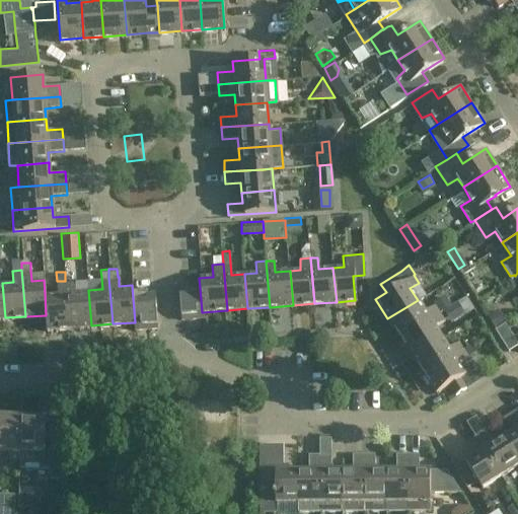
[(75,291),(74,280),(67,281),(70,326),(91,325),(88,290),(75,291)]
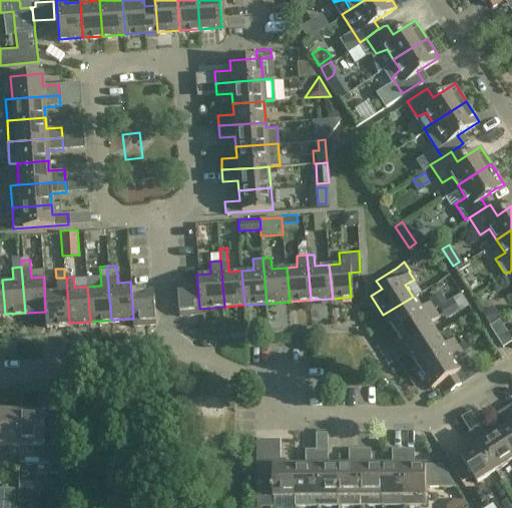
[(44,290),(45,312),(46,325),(69,323),(66,278),(64,278),(56,278),(57,289),(44,290)]
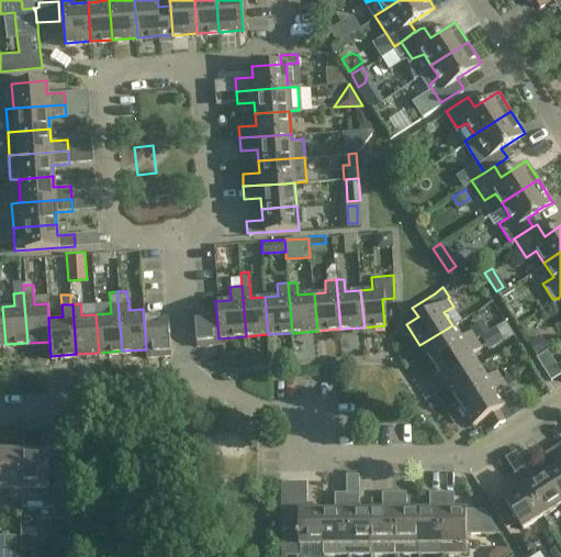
[(219,338),(216,312),(202,313),(201,307),(192,308),(194,346),(220,344),(219,338)]
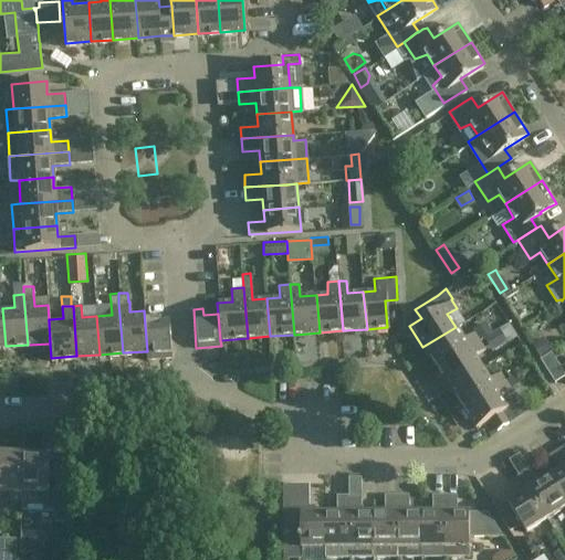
[(171,345),(171,344),(171,341),(171,339),(169,316),(159,316),(160,324),(145,325),(147,351),(147,357),(173,355),(171,345)]
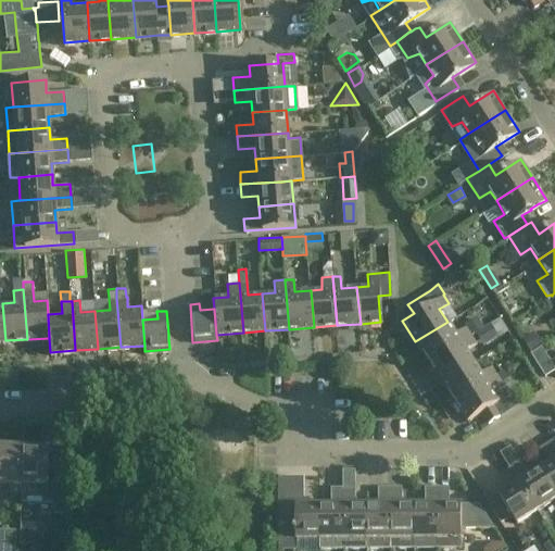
[(471,330),(482,323),(477,312),(465,318),(471,330)]
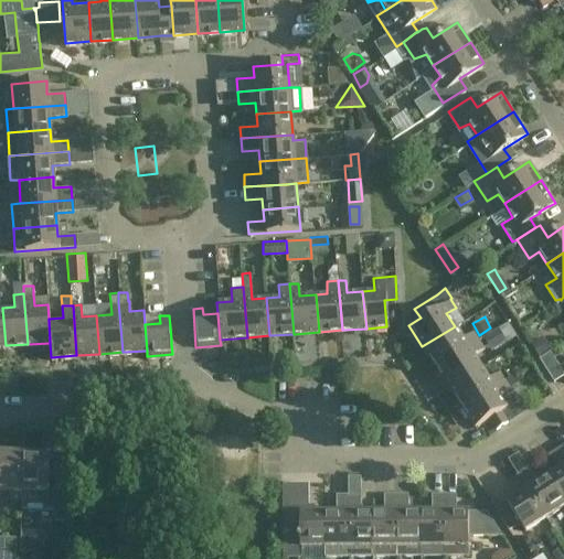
[(455,326),(422,346),(434,366),(477,340),(471,331),(461,337),(455,326)]
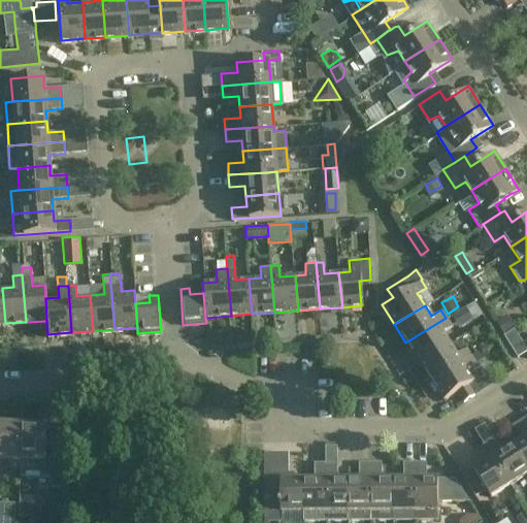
[(496,319),(504,332),(504,331),(514,326),(506,313),(496,319)]
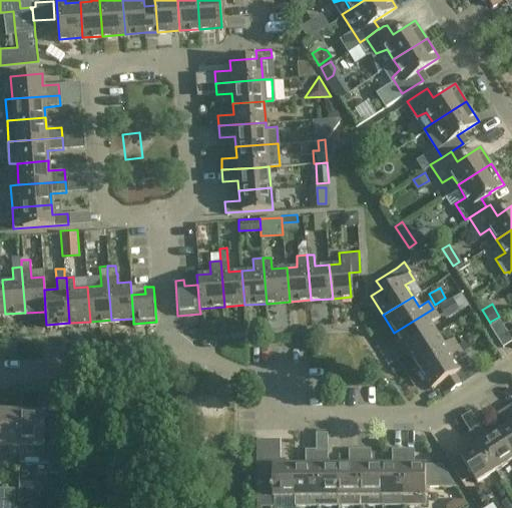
[(433,309),(394,333),(405,350),(435,333),(428,322),(437,316),(433,309)]
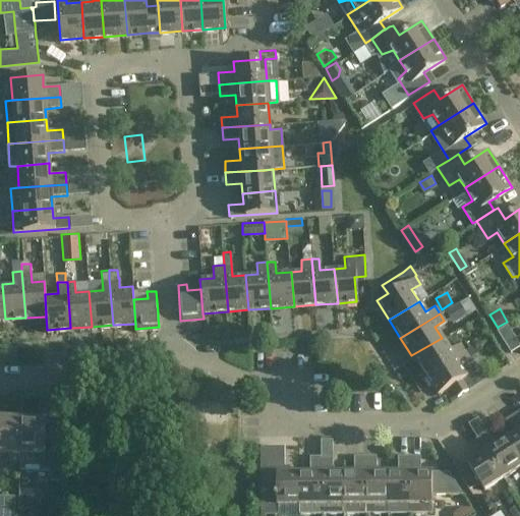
[(519,344),(507,323),(496,330),(511,351),(519,344)]
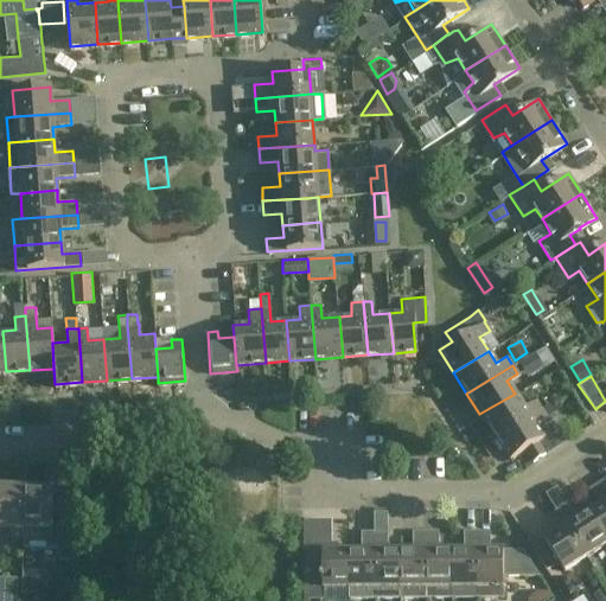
[(515,394),(479,414),(493,435),(540,408),(534,398),(523,406),(515,394)]
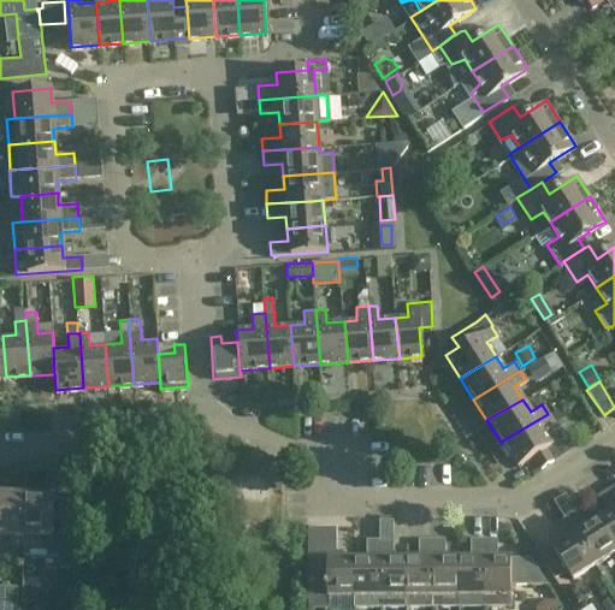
[(548,414),(501,442),(515,466),(530,456),(539,469),(571,449),(561,436),(550,443),(543,430),(554,422),(548,414)]
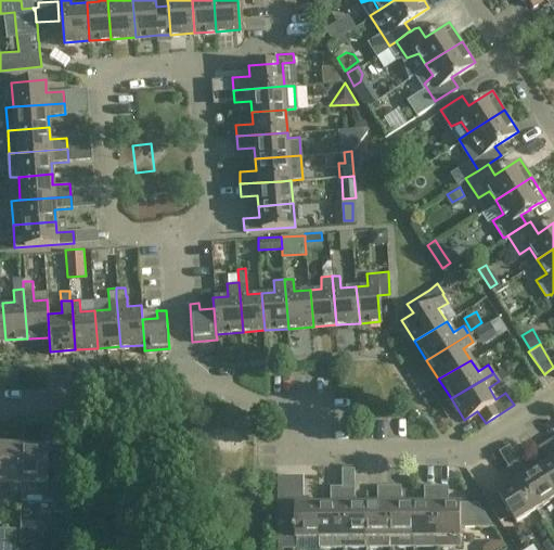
[(544,460),(535,465),(553,495),(553,494),(553,451),(545,439),(535,446),(544,460)]
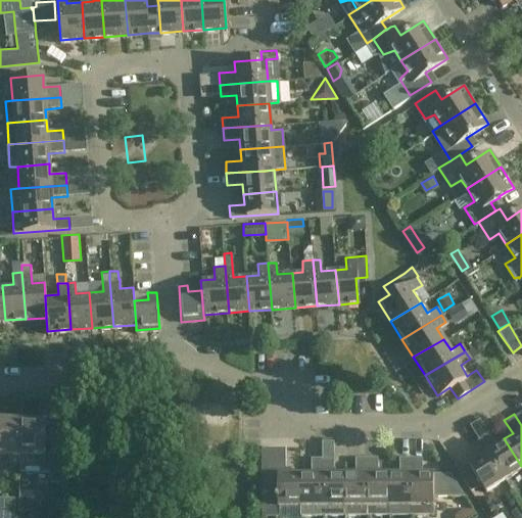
[(45,417),(20,416),(19,461),(19,468),(51,469),(50,479),(63,479),(63,454),(53,453),(53,448),(44,448),(44,442),(45,417)]
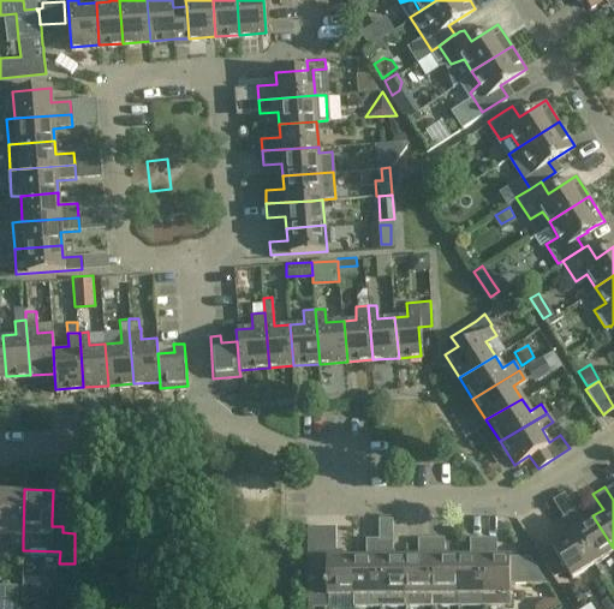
[(22,544),(23,491),(0,490),(0,533),(11,533),(10,544),(22,544)]
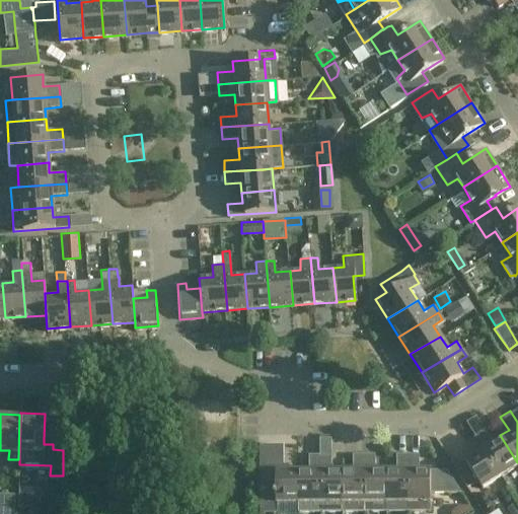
[(483,428),(473,434),(499,474),(517,462),(500,435),(491,441),(483,428)]
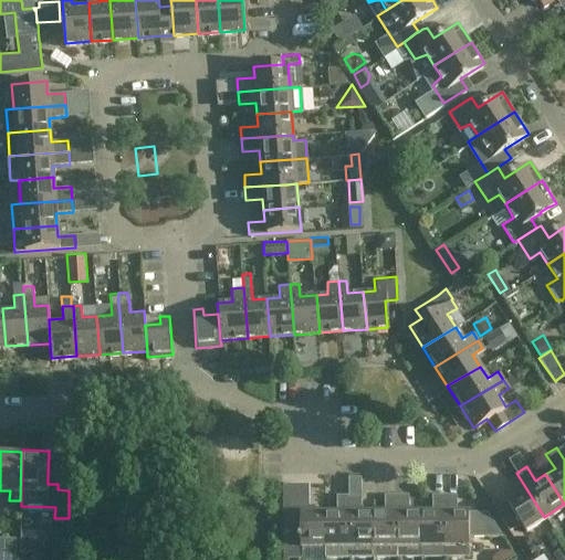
[(544,517),(516,473),(505,479),(514,494),(505,500),(506,502),(495,509),(510,530),(520,524),(523,529),(544,517)]
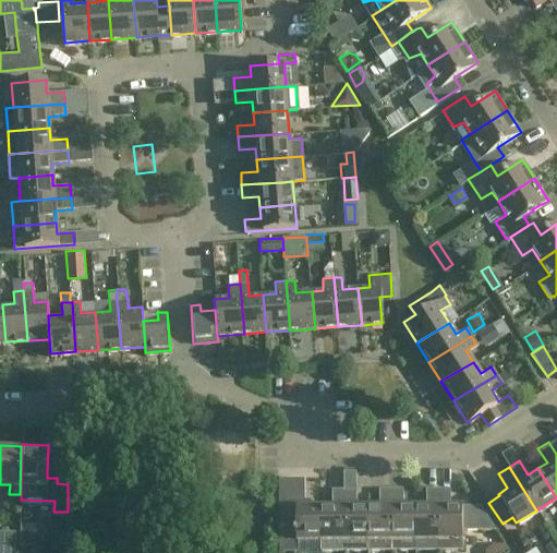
[(306,469),(278,470),(279,490),(307,489),(306,469)]
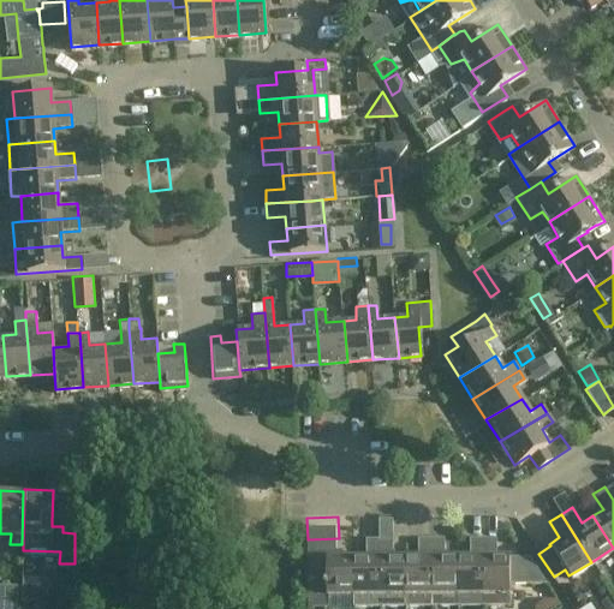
[(379,517),(379,536),(392,536),(392,517),(379,517)]
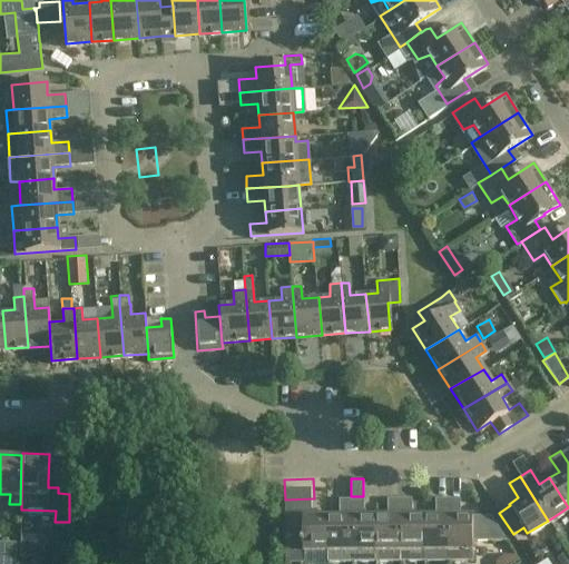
[(339,514),(326,514),(327,547),(327,556),(352,556),(351,532),(351,496),(339,496),(339,514)]
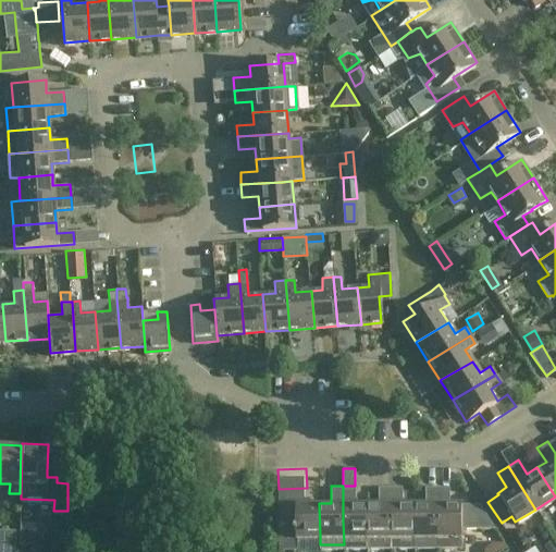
[(355,486),(343,486),(343,520),(344,544),(367,544),(367,502),(356,502),(355,486)]
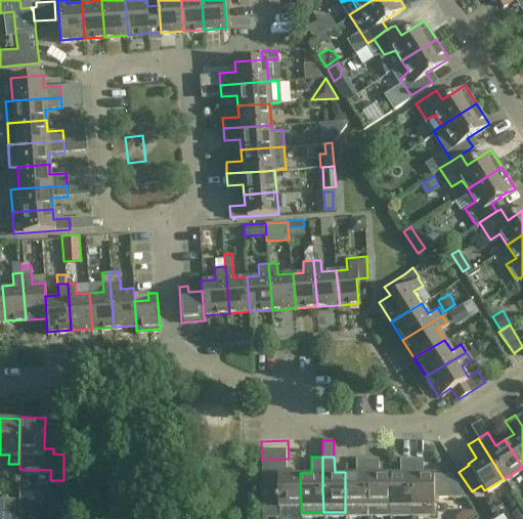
[(356,472),(345,472),(345,512),(367,512),(366,457),(356,457),(356,472)]
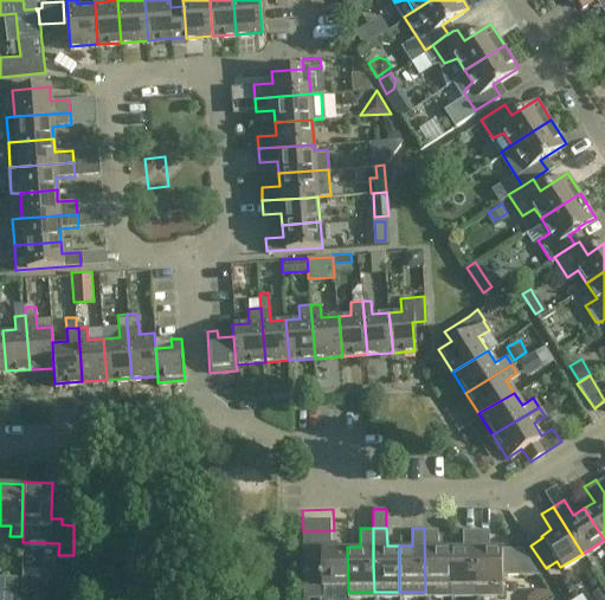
[(437,528),(424,528),(425,592),(451,592),(451,546),(437,546),(437,528)]
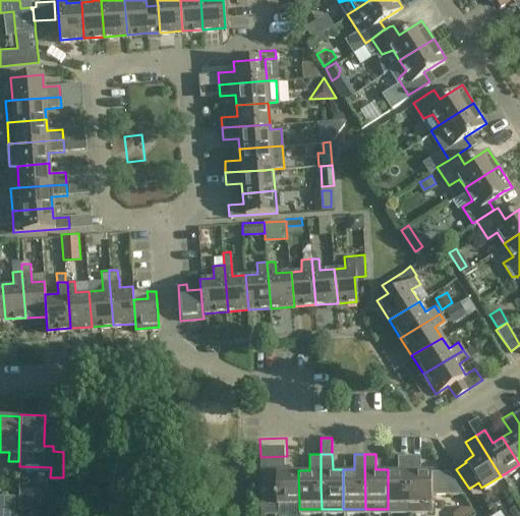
[(398,469),(388,469),(388,509),(409,509),(409,493),(408,454),(398,454),(398,469)]
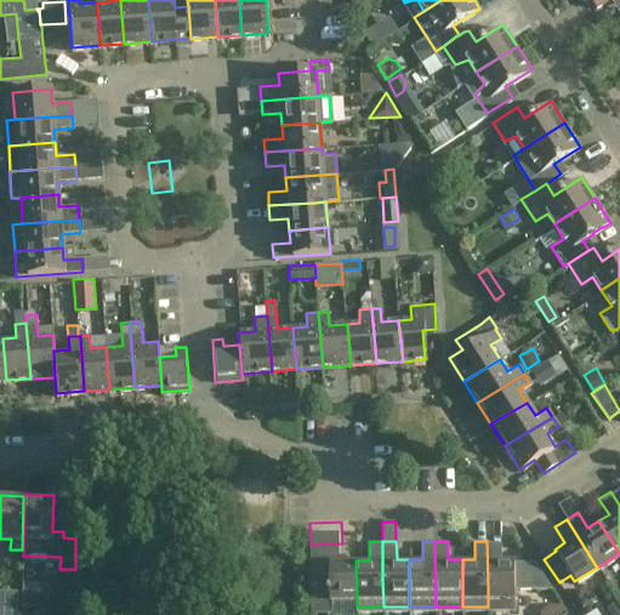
[(500,541),(487,541),(488,587),(488,607),(515,607),(515,597),(515,586),(552,586),(547,578),(535,558),(511,558),(511,559),(501,559),(500,541)]
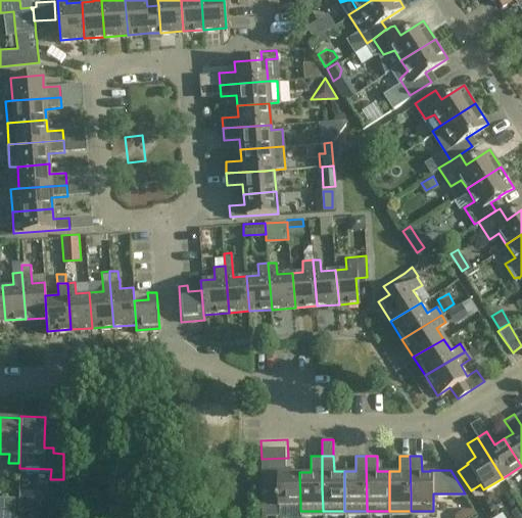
[(286,465),(261,465),(261,503),(279,503),(300,503),(299,472),(288,472),(288,465),(286,465)]
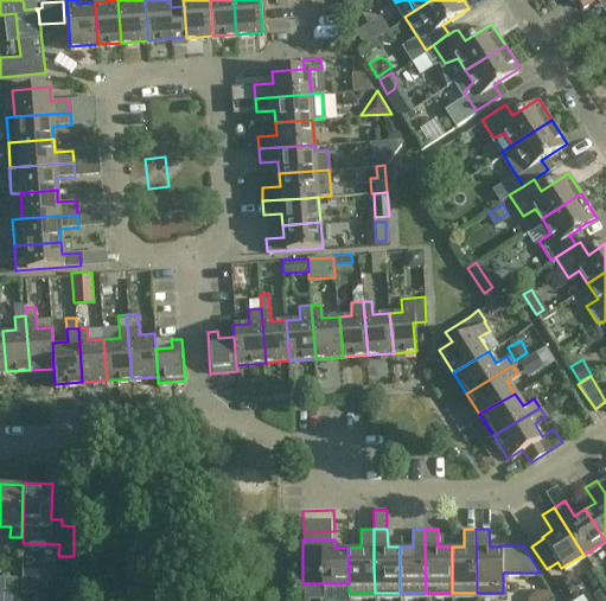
[(23,567),(23,588),(44,588),(45,567),(23,567)]
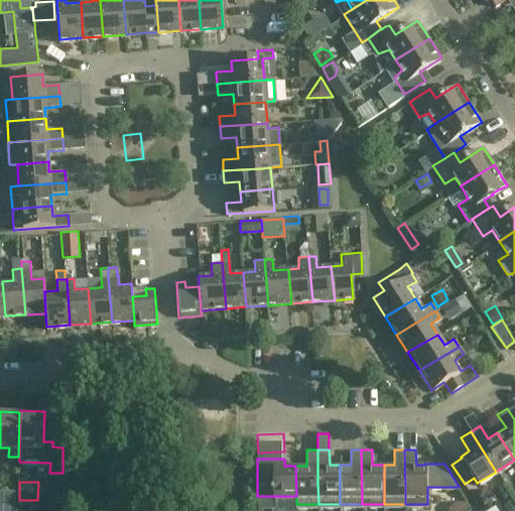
[(0,501),(14,502),(14,489),(0,488),(0,501)]
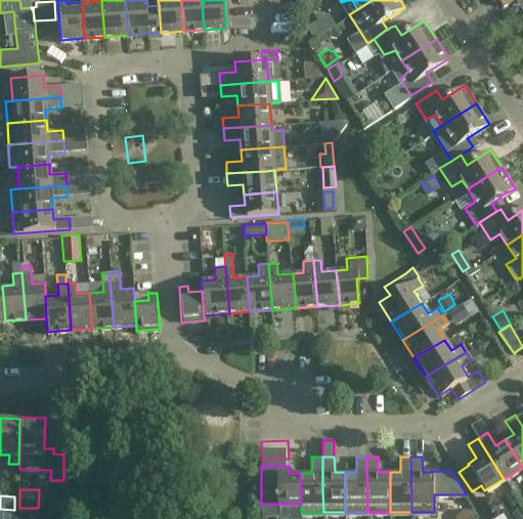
[(54,508),(62,508),(62,496),(54,496),(54,508)]
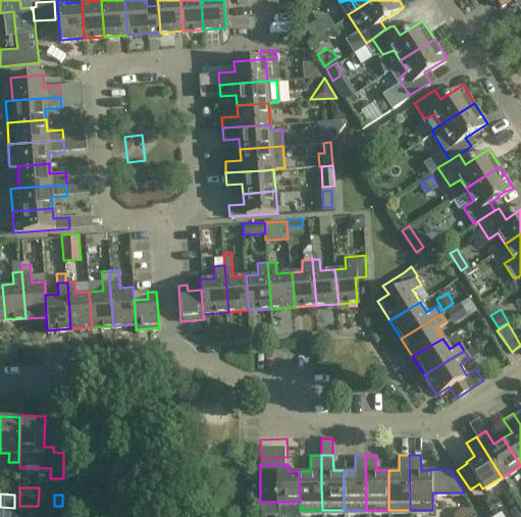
[(520,509),(517,503),(509,509),(513,516),(515,516),(520,513),(520,509)]
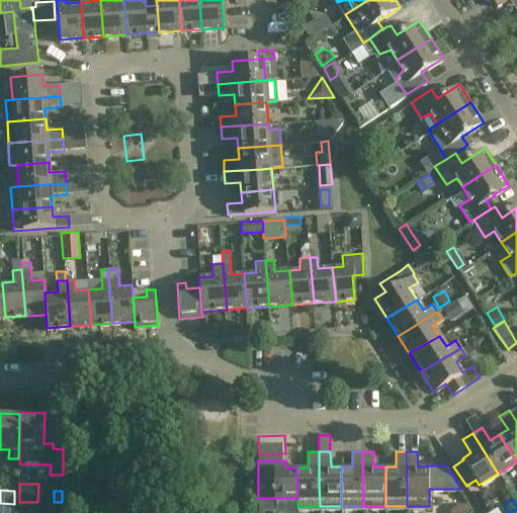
[(0,512),(13,512),(14,504),(0,503),(0,512)]
